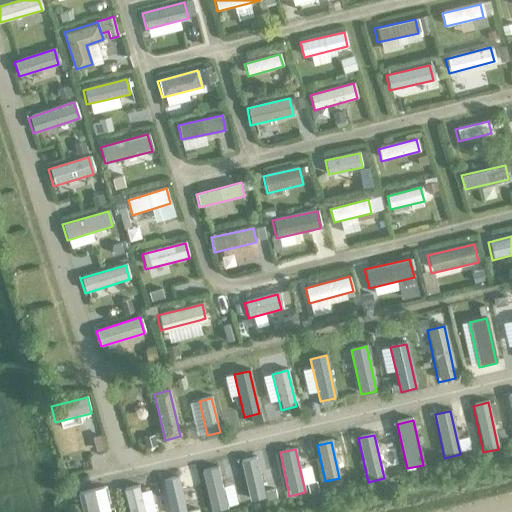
[(265,500),(256,457),(240,460),(250,504),(265,500)]
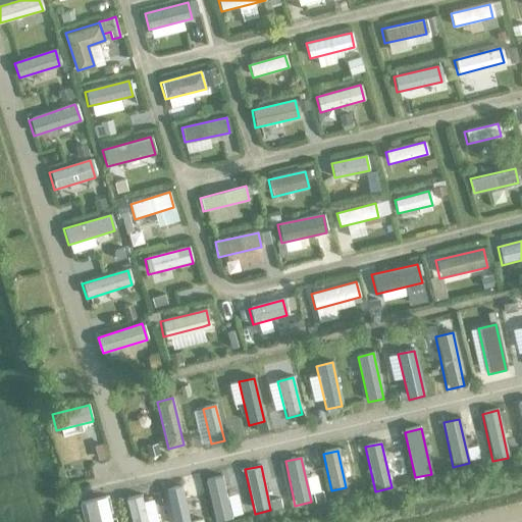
[(228,521),(231,521),(221,477),(206,480),(214,521),(228,521)]
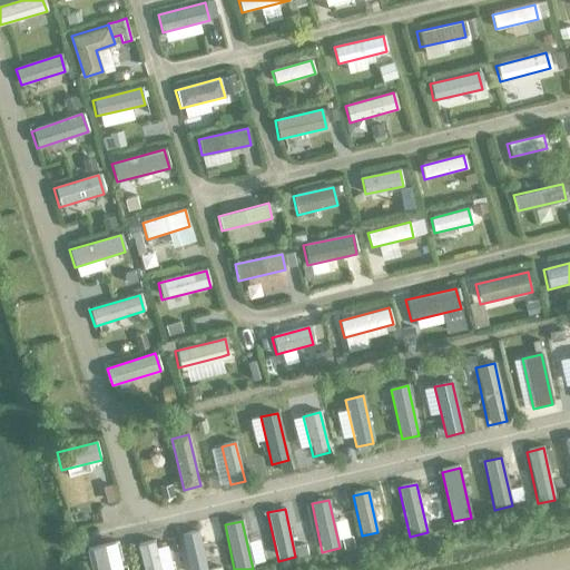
[(206,569),(198,530),(180,534),(188,569),(206,569)]
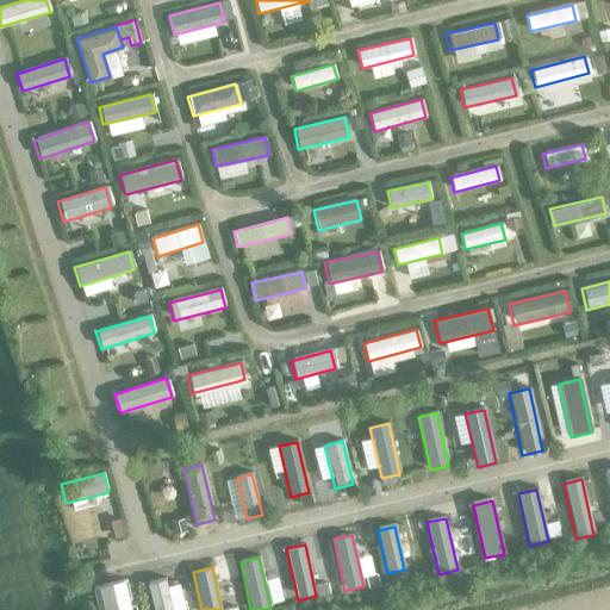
[(172,609),(165,580),(147,584),(153,609),(172,609)]
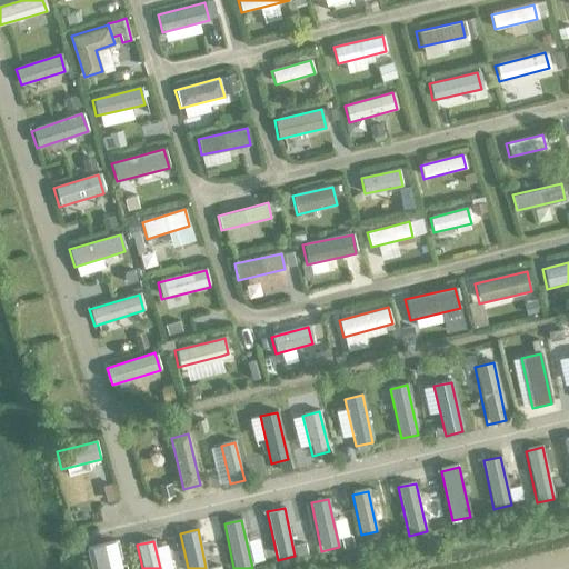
[(110,568),(106,546),(87,549),(90,568),(110,568)]
